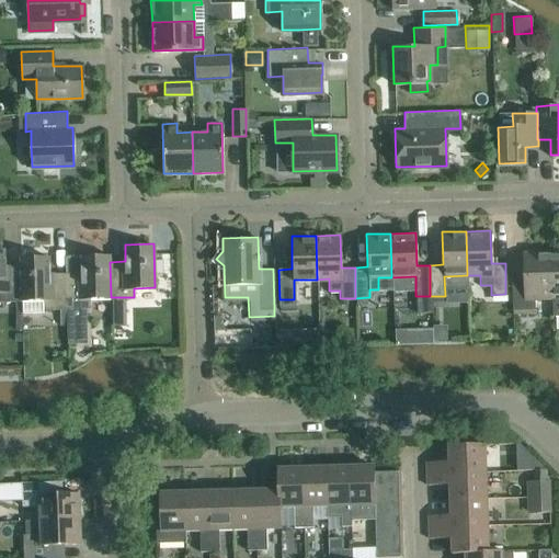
[(21,302),(20,264),(4,264),(3,248),(0,248),(0,302),(21,302)]
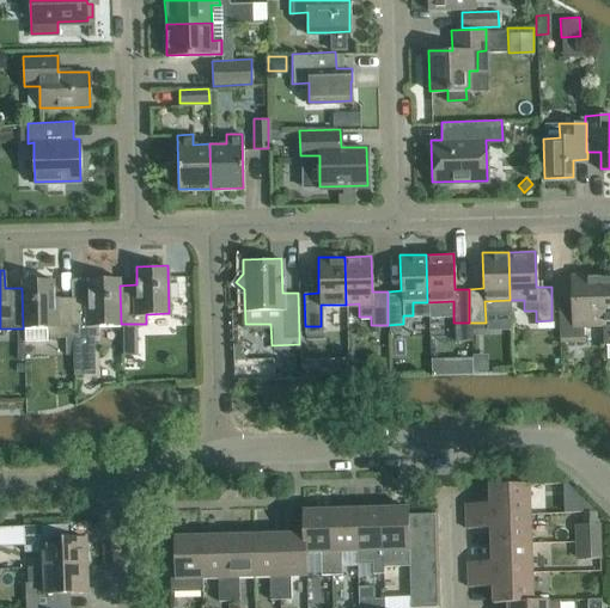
[(602,325),(601,274),(571,274),(572,308),(557,308),(559,341),(583,339),(583,326),(602,325)]
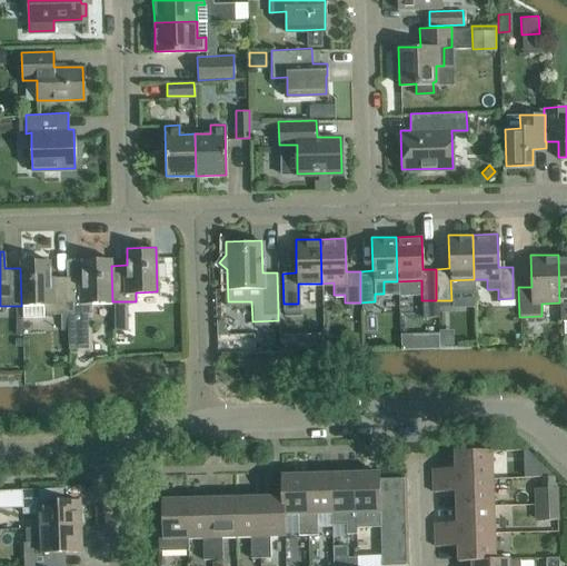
[(112,301),(111,266),(111,258),(81,258),(82,275),(67,276),(68,313),(92,313),(91,303),(112,301)]
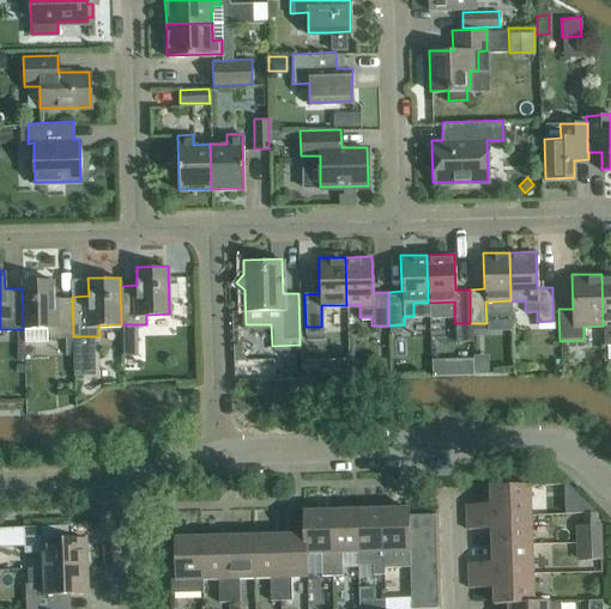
[(22,280),(22,288),(23,329),(23,340),(47,339),(47,338),(73,336),(72,297),(53,297),(53,279),(22,280)]
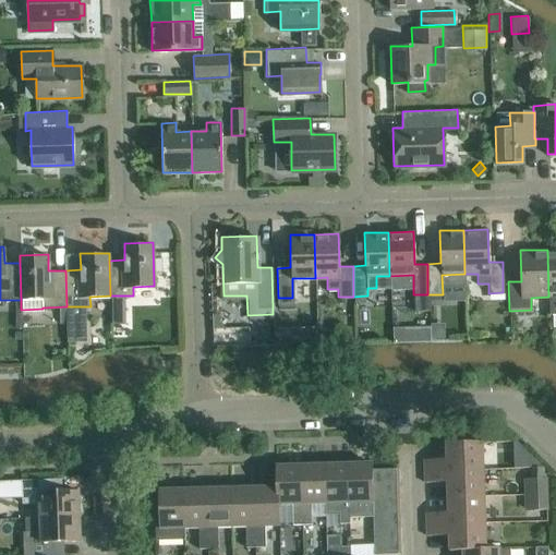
[(123,313),(123,301),(113,301),(115,313),(123,313)]
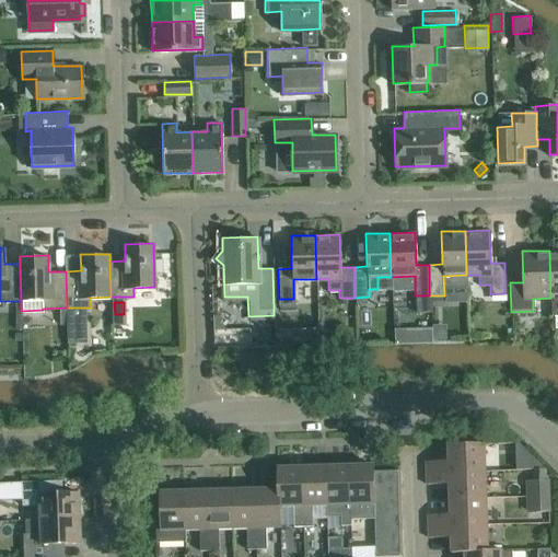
[(525,329),(521,325),(514,325),(514,336),(525,336),(525,329)]
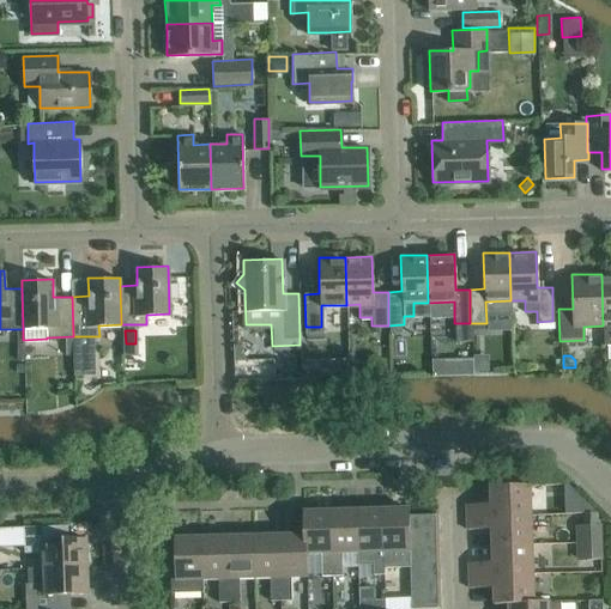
[(316,372),(316,360),(303,360),(303,373),(316,372)]
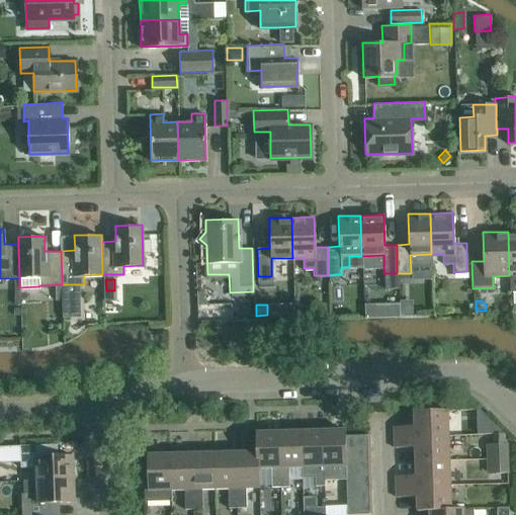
[(393,435),(447,434),(446,409),(413,410),(413,424),(393,425),(393,435)]
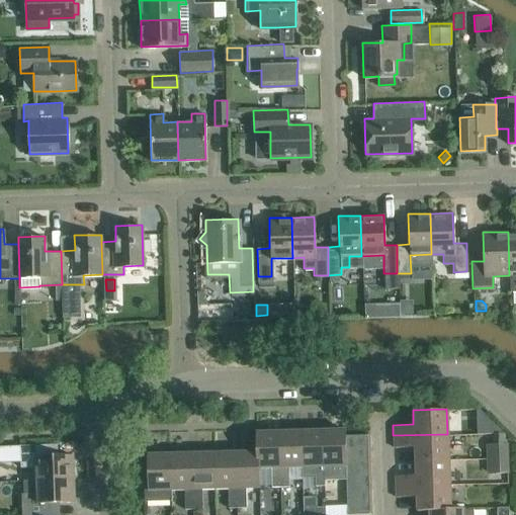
[(484,412),(479,418),(487,427),(493,421),(484,412)]
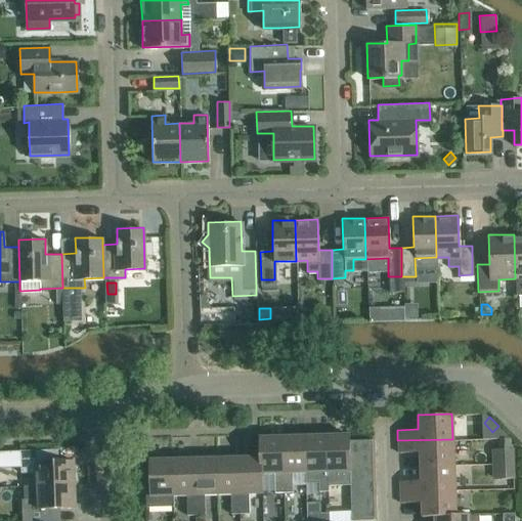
[(348,433),(325,434),(328,490),(338,489),(338,470),(350,470),(350,466),(349,452),(348,439),(348,433)]
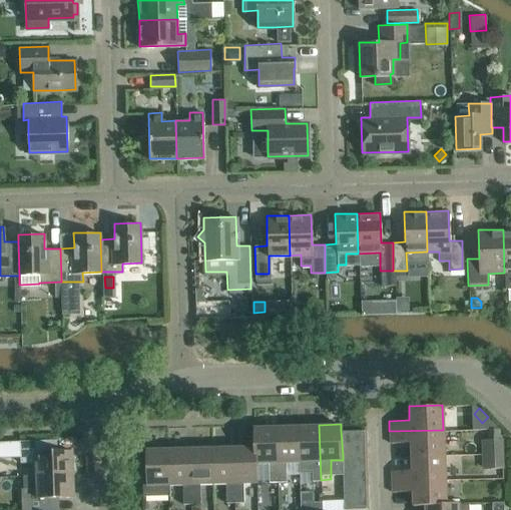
[(298,425),(276,426),(278,481),(287,480),(286,462),(299,461),(298,425)]
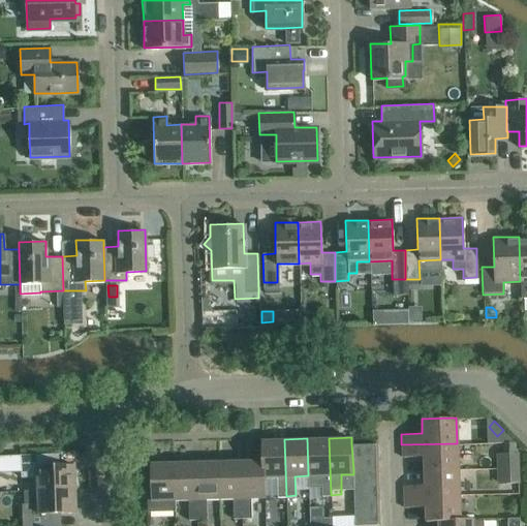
[(331,495),(329,438),(307,438),(308,475),(321,475),(321,495),(331,495)]
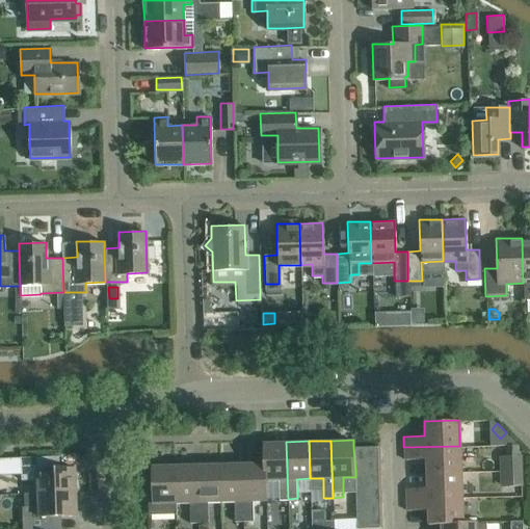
[(288,499),(286,442),(263,443),(263,463),(264,463),(265,479),(279,479),(279,499),(288,499)]
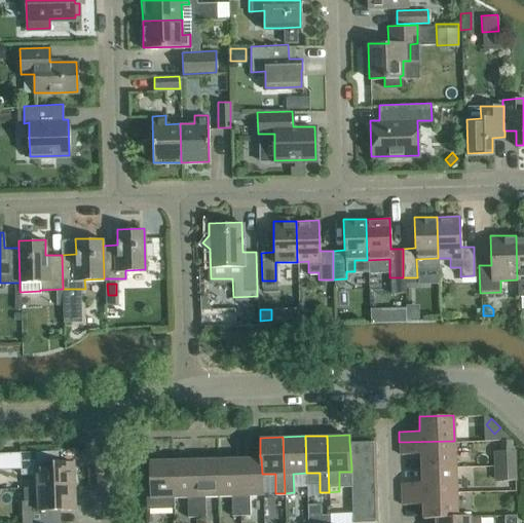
[(374,440),(349,441),(350,454),(374,454),(374,440)]
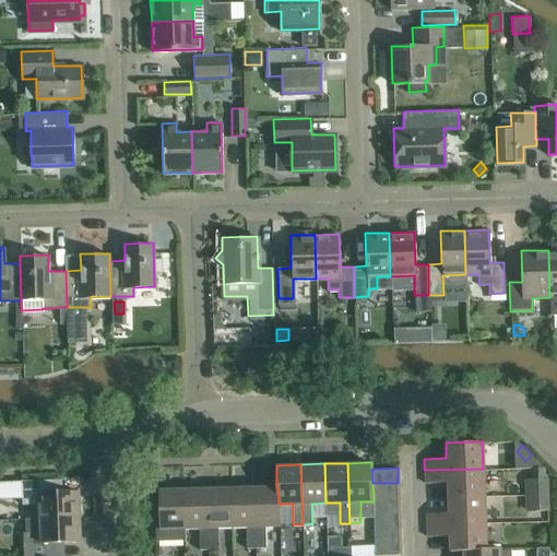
[(483,469),(424,470),(425,482),(447,481),(448,496),(484,495),(483,469)]
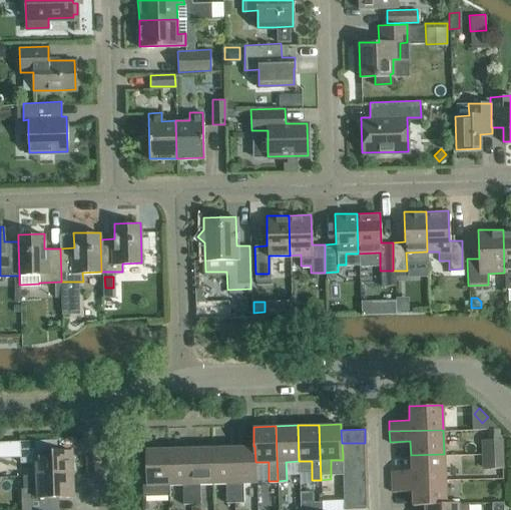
[(501,438),(485,439),(485,453),(501,452),(501,438)]
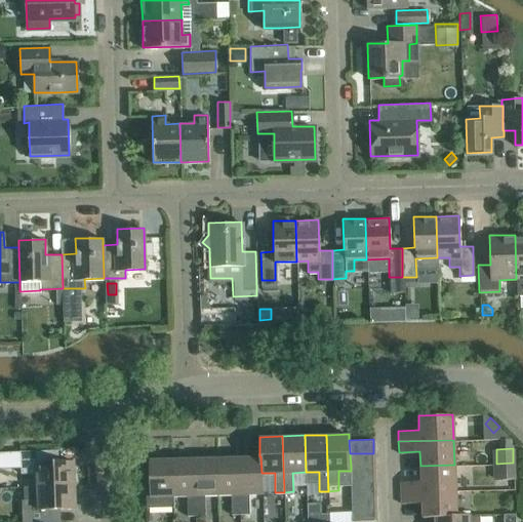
[(34,486),(74,485),(73,460),(48,462),(47,449),(18,450),(19,474),(34,474),(34,486)]
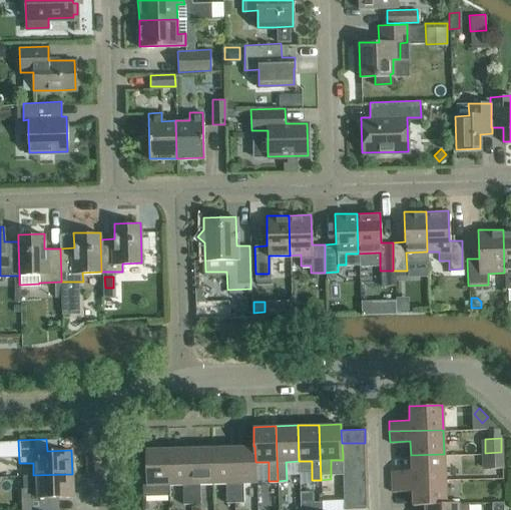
[(365,443),(342,443),(343,456),(365,456),(365,443)]
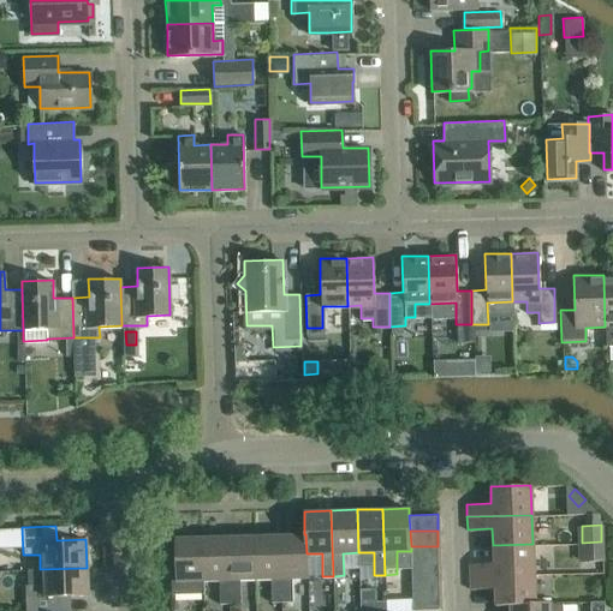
[(278,534),(253,535),(255,579),(271,577),(271,601),(281,601),(278,534)]
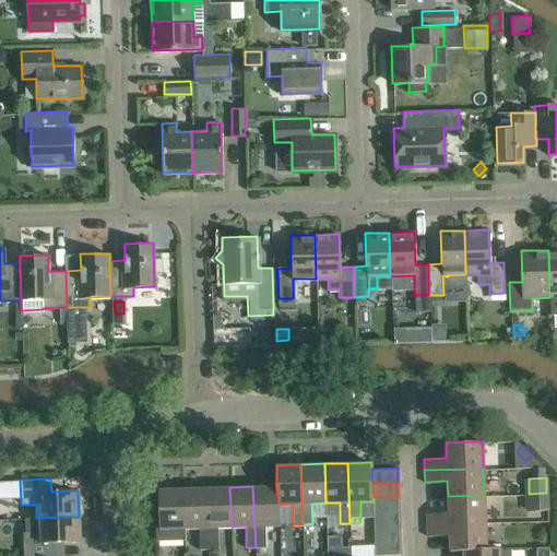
[(277,486),(276,486),(252,486),(256,547),(265,546),(265,525),(279,524),(279,504),(277,486)]
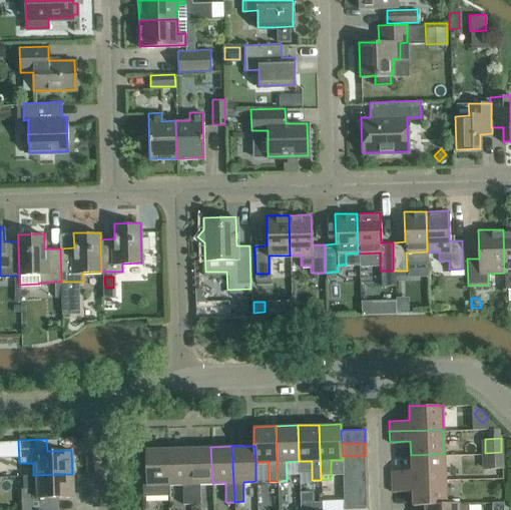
[(210,447),(188,448),(190,503),(200,502),(199,483),(212,483),(210,447)]
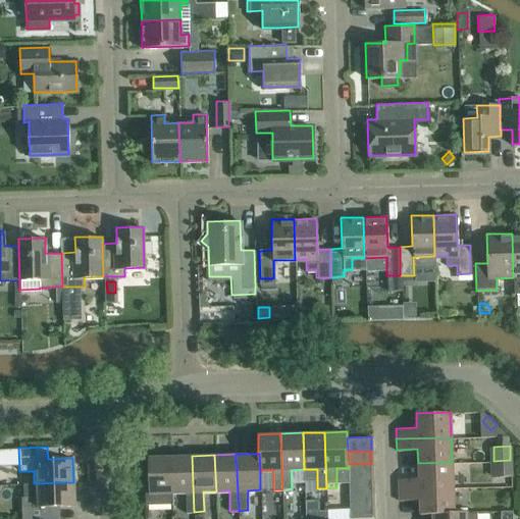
[(171,491),(170,456),(148,457),(149,492),(144,492),(144,505),(148,505),(149,513),(159,512),(159,504),(172,504),(171,491)]
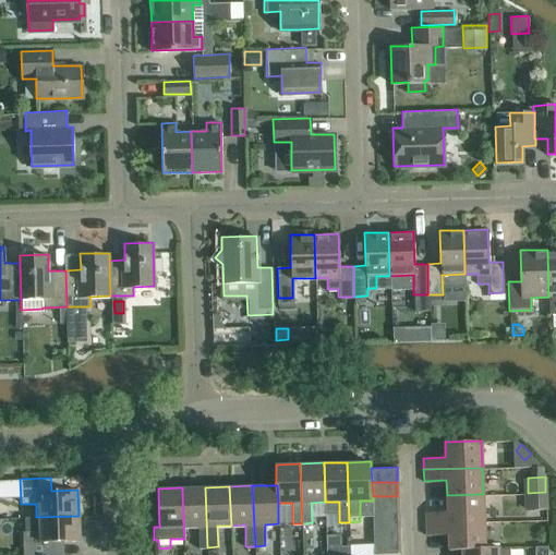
[(205,487),(182,487),(183,526),(198,526),(198,547),(207,547),(205,487)]
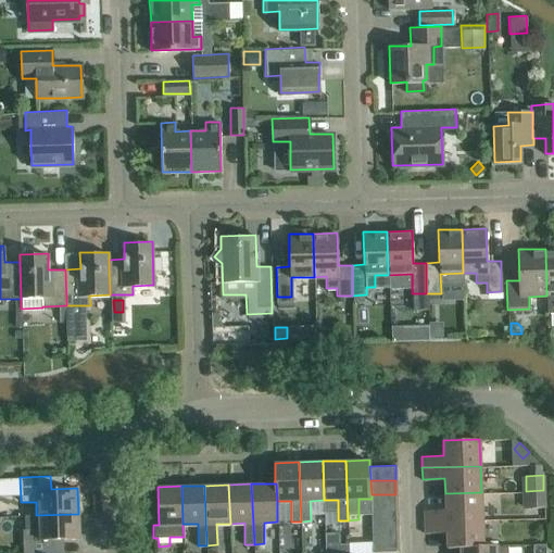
[(543,490),(526,491),(527,506),(543,506),(544,506),(543,490)]
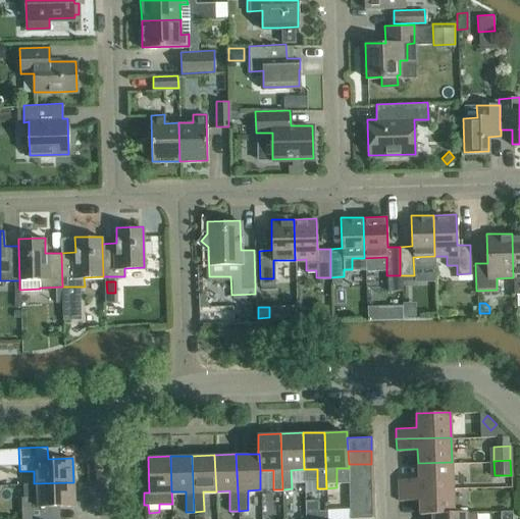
[(452,462),(418,463),(418,477),(398,478),(398,488),(453,486),(452,462)]
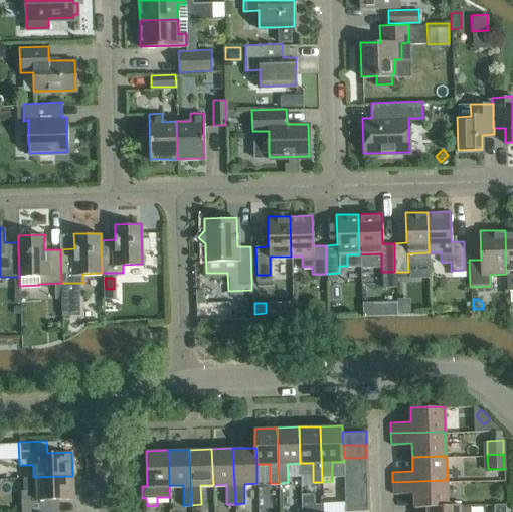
[(366,458),(344,458),(344,462),(344,471),(367,470),(366,458)]
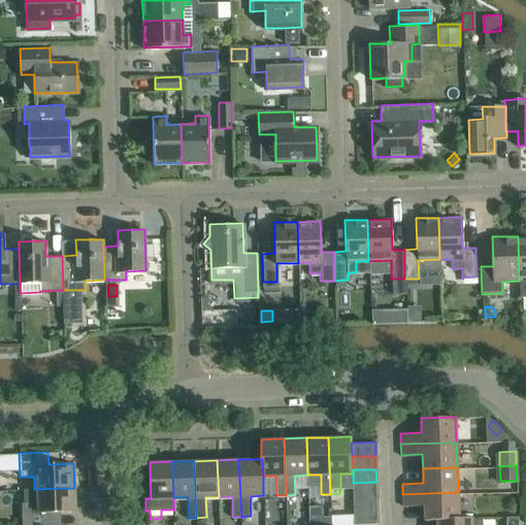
[(376,495),(376,482),(353,483),(353,496),(376,495)]
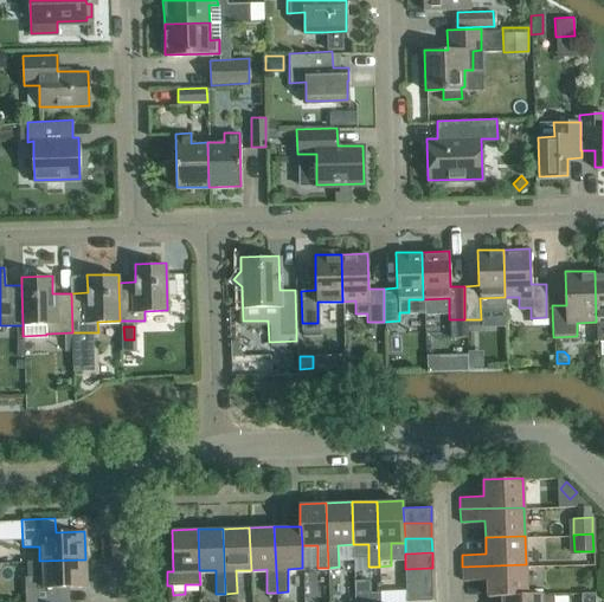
[(85,560),(39,561),(40,576),(25,577),(25,601),(40,601),(58,601),(57,586),(85,584),(85,560)]
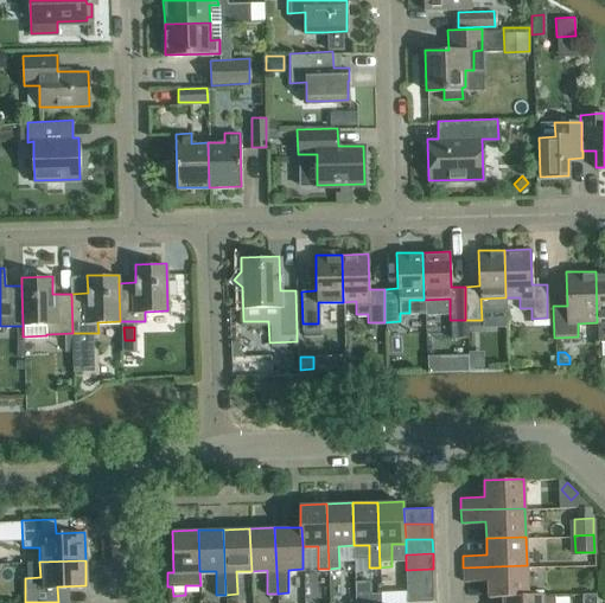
[(527,565),(463,568),(463,581),(488,579),(488,596),(502,596),(502,595),(527,595),(527,594),(527,565)]
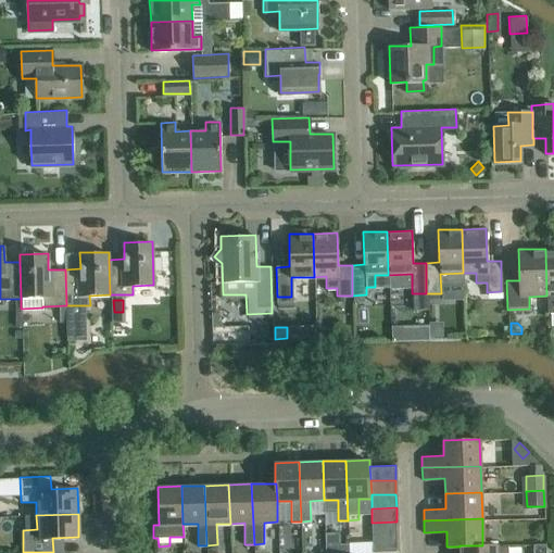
[(397,522),(372,523),(373,537),(398,536),(397,522)]
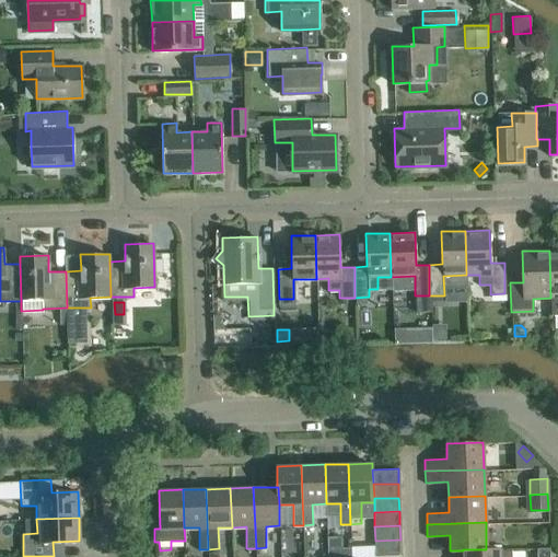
[(400,540),(375,541),(375,555),(400,554),(400,540)]
